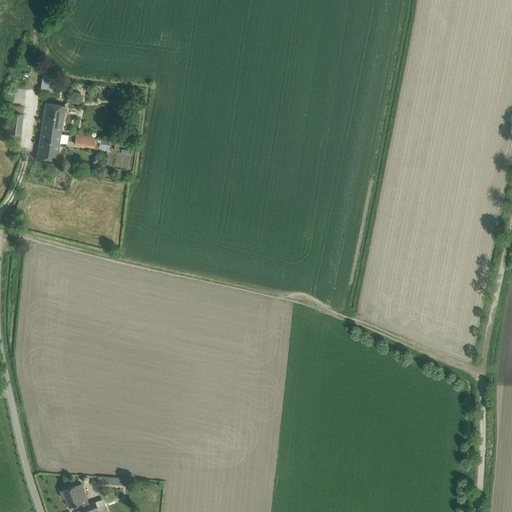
[(41,81),(40,90),(51,91),(53,82),(51,82),(51,76),(42,75),(41,81)]
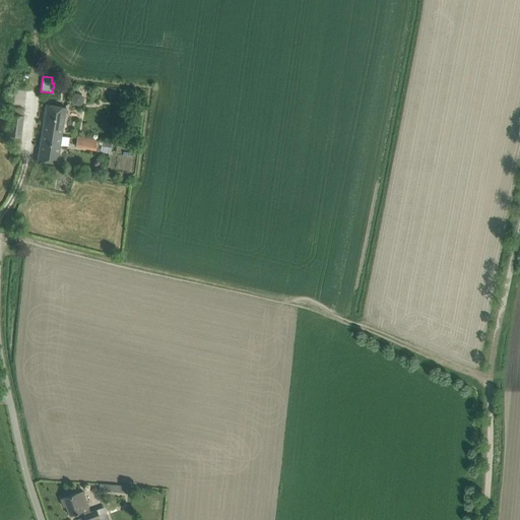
[(72,95),(71,102),(74,105),(80,106),(83,104),(83,98),(81,93),(75,93),(72,95)]
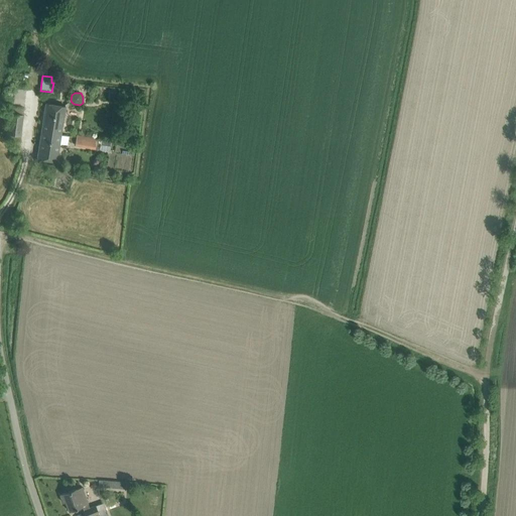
[(41,131),(60,134),(66,106),(46,103),(41,131)]
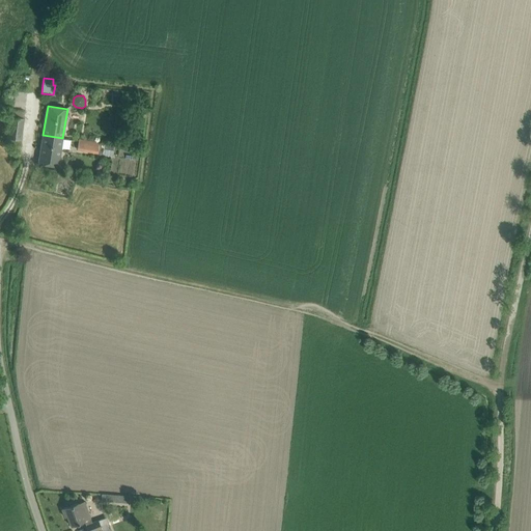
[(8,138),(21,140),(24,118),(10,116),(8,138)]
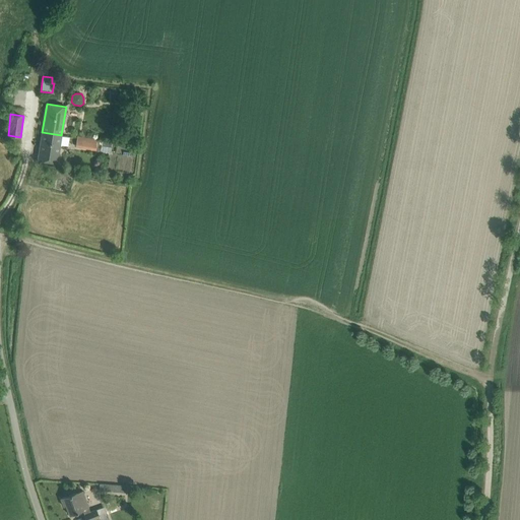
[(61,137),(61,135),(42,132),(38,159),(57,163),(60,145),(67,147),(69,138),(61,137)]
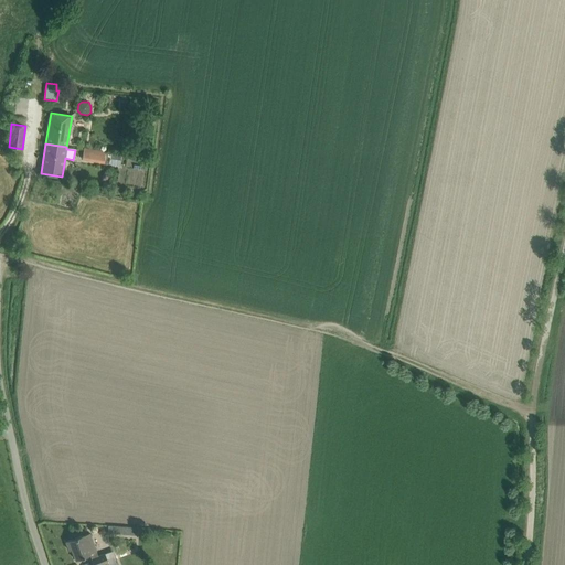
[(104,163),(106,150),(84,147),(82,160),(104,163)]
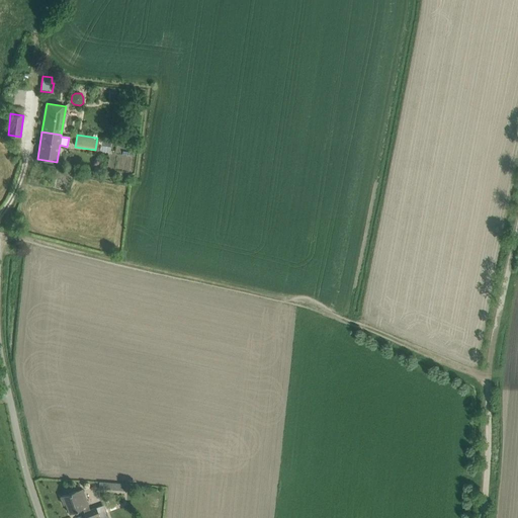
[(127,491),(127,484),(99,482),(98,489),(127,491)]
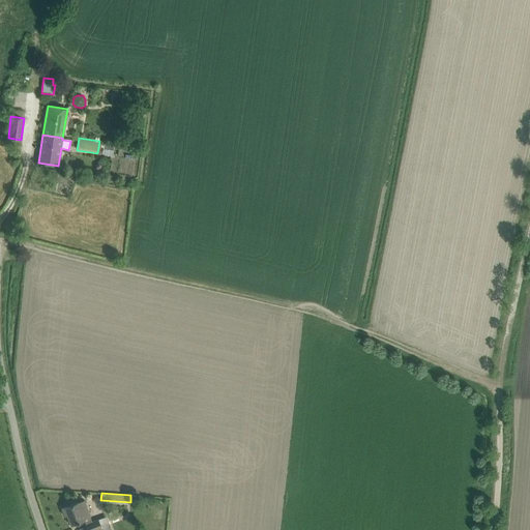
[(92,522),(87,508),(84,500),(61,508),(64,516),(67,514),(70,525),(85,520),(86,524),(87,529),(111,529),(107,516),(92,522)]
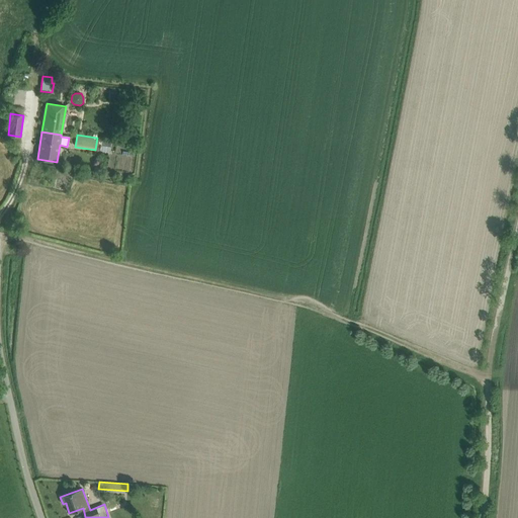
All buildings are outlined.
